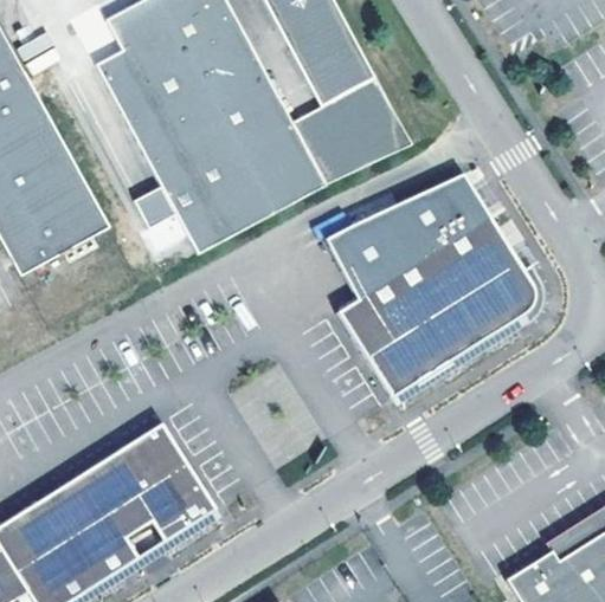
[(328,183),(296,121),(229,0),(163,0),(127,20),(111,28),(122,47),(96,62),(161,182),(177,211),(198,251),(328,183)]
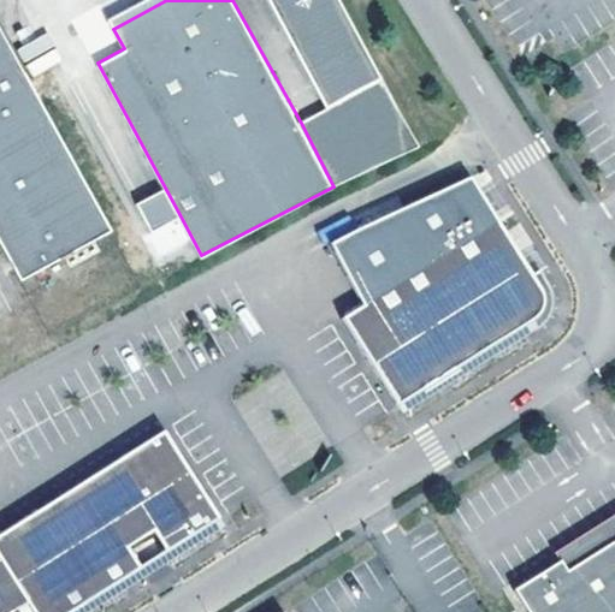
[(139,0),(107,17),(113,29),(129,21),(166,0),(139,0)]
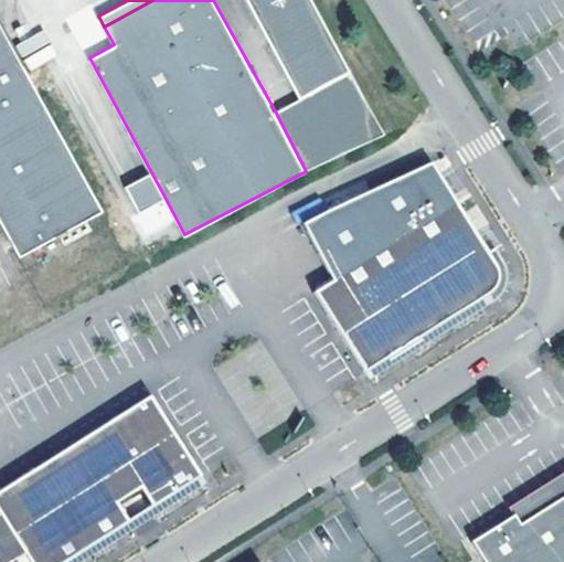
[(248,0),(305,99),(276,113),(306,171),(385,134),(314,0),(248,0)]
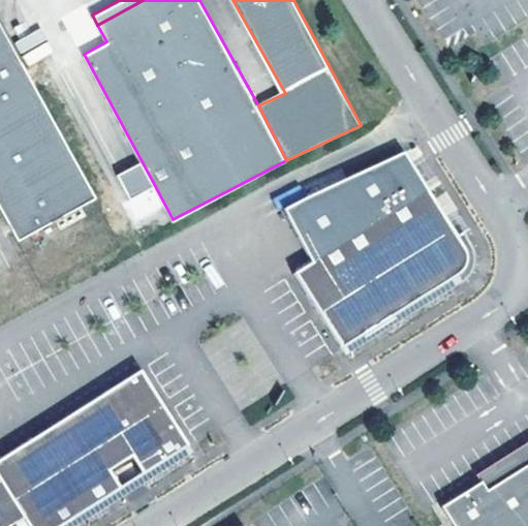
[(18,39),(31,60),(53,48),(40,26),(18,39)]
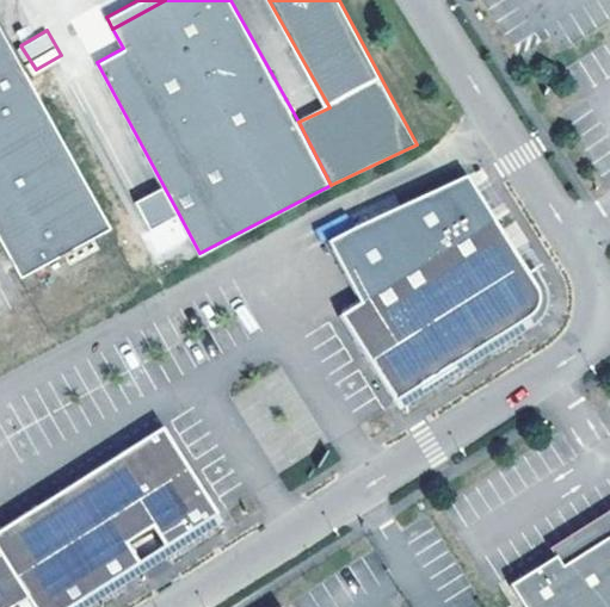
[(0,270),(8,285),(109,230),(0,33),(0,270)]
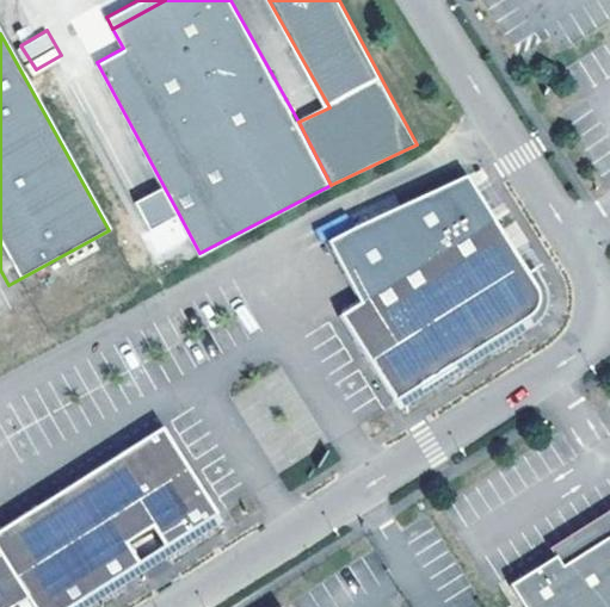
[(361,303),(338,314),(367,357),(395,398),(407,390),(438,371),(519,320),(523,313),(528,302),(525,291),(492,223),(467,174),(330,242),(361,303)]
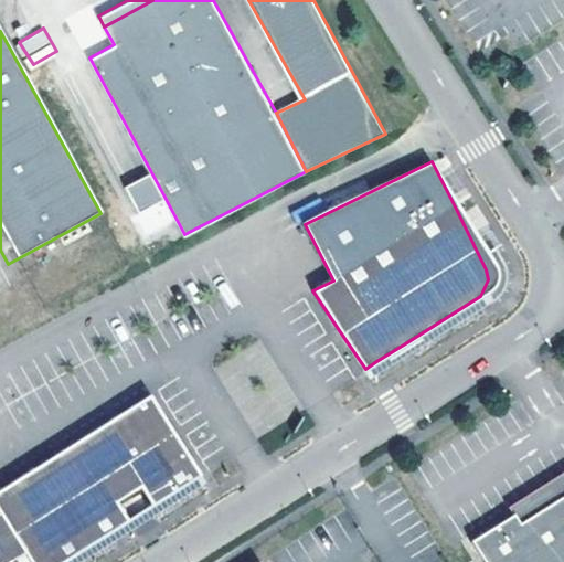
[(150,170),(124,186),(138,212),(165,197),(150,170)]
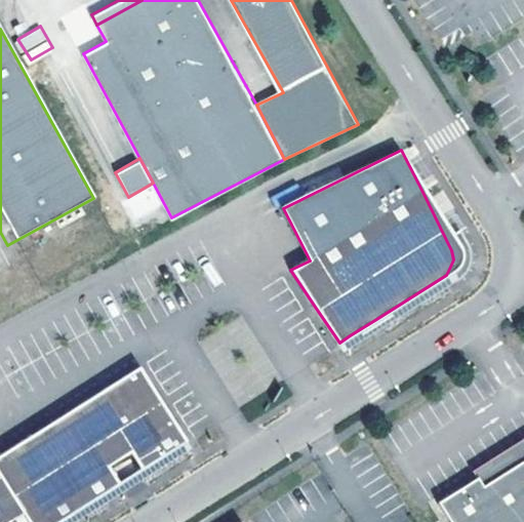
[(0,521),(55,521),(70,514),(104,492),(120,482),(109,465),(130,451),(142,468),(184,441),(187,439),(159,395),(135,356),(0,440),(0,521)]
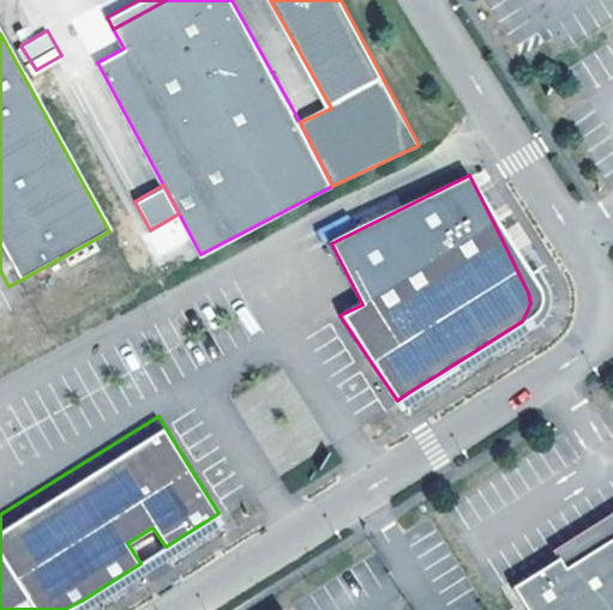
[(612,514),(558,551),(562,556),(568,566),(584,556),(612,537),(612,514)]
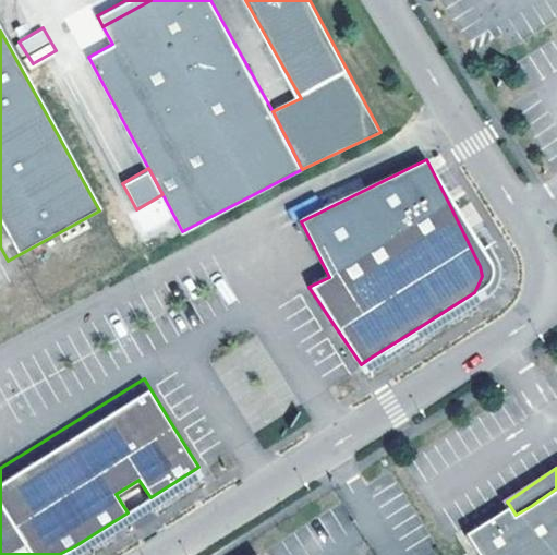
[(138,485),(121,496),(126,506),(145,495),(138,485)]
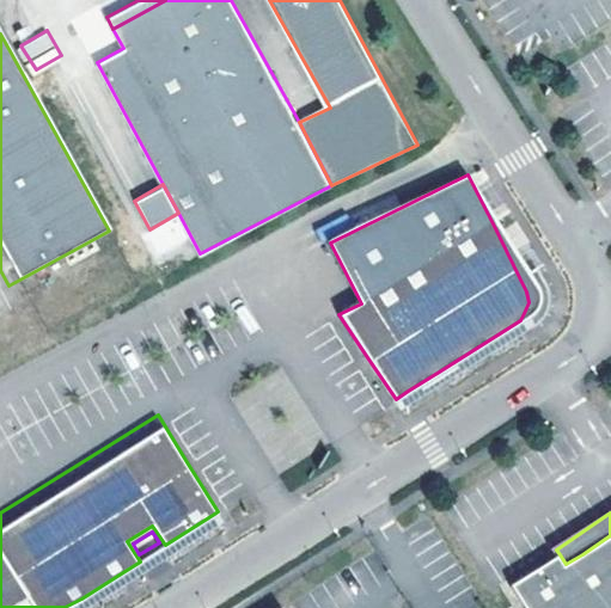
[(537,569),(513,583),(529,607),(610,607),(610,535),(582,554),(566,564),(560,554),(537,569)]
